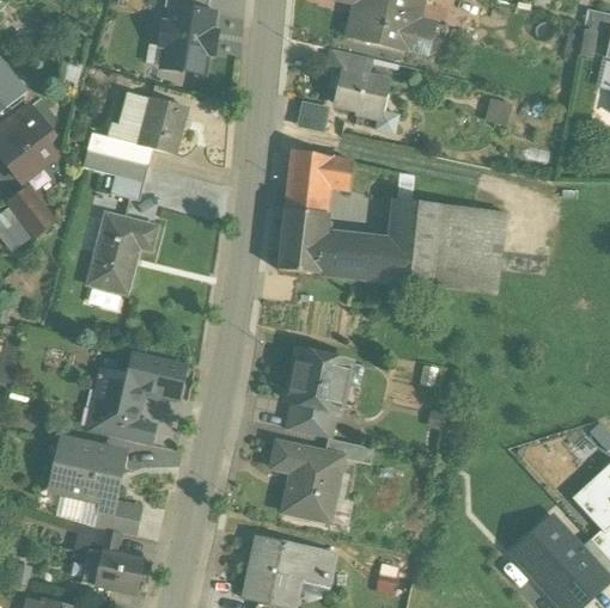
[(165,0),(164,5),(205,12),(207,0),(165,0)]
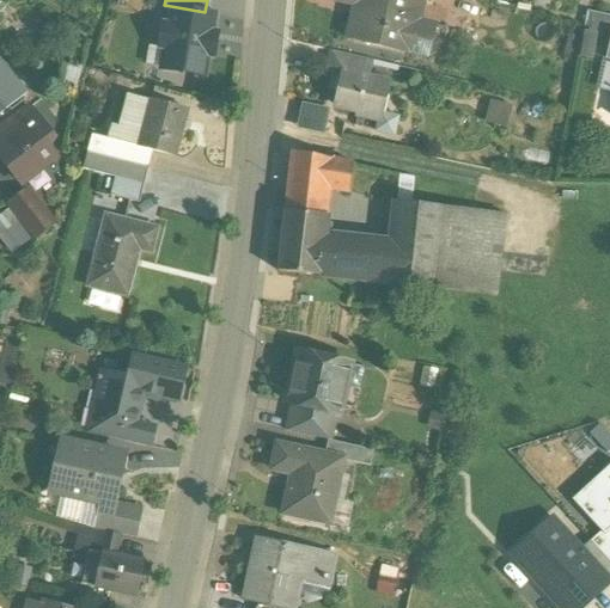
[(337,0),(353,4),(345,37),(398,50),(403,29),(414,31),(416,19),(421,0),(337,0)]
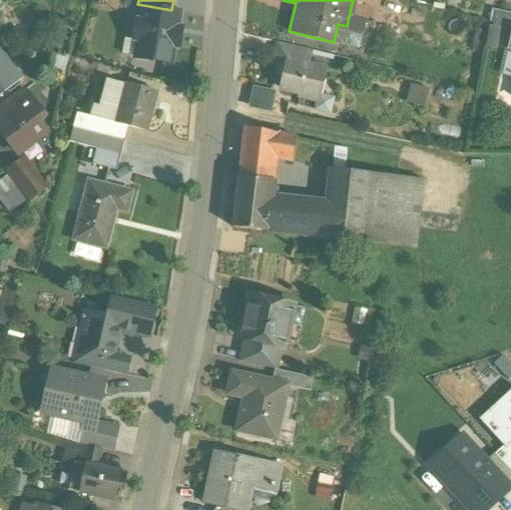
[(171,10),(142,5),(134,55),(172,61),(180,11),(171,10)]
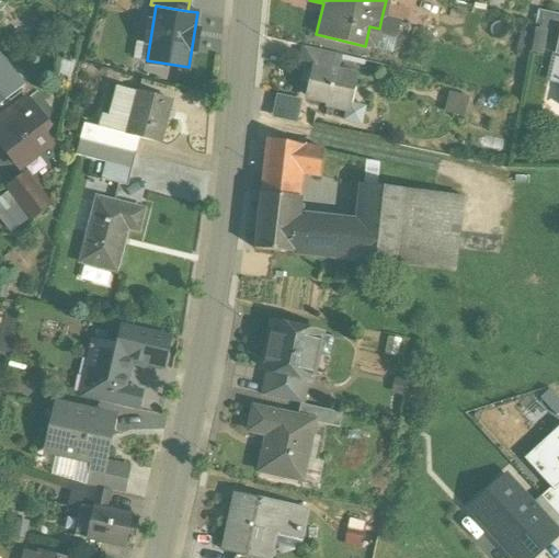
[(399,22),(381,18),(379,29),(396,33),(399,22)]
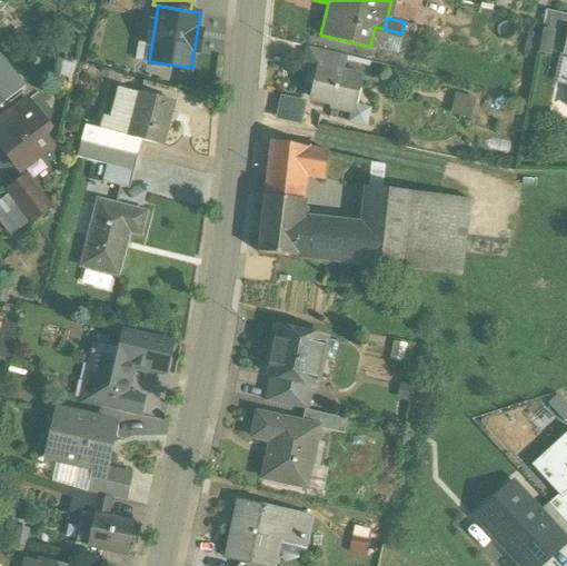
[(385,29),(375,27),(370,47),(397,53),(401,33),(385,29)]
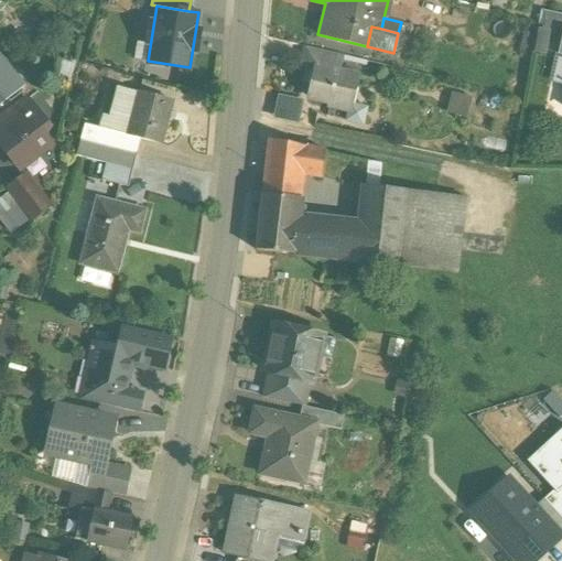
[(339,53),(303,45),(298,66),(306,68),(307,64),(335,71),(339,53)]
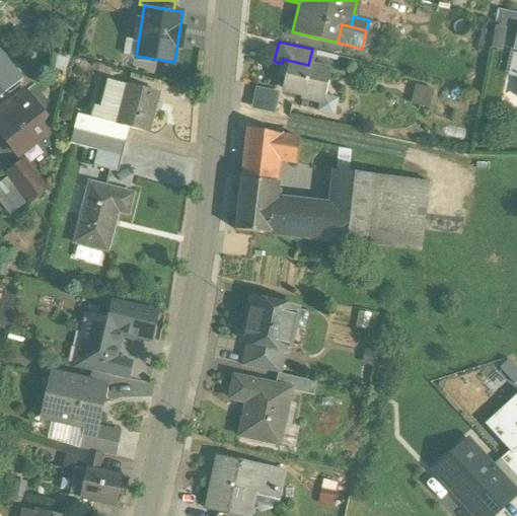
[(0,92),(16,80),(0,59),(0,92)]
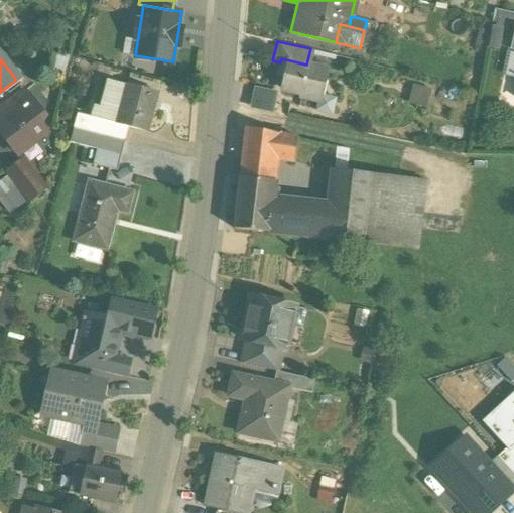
[(306,65),(281,58),(280,62),(277,74),(284,76),(282,88),(301,93),(300,95),(316,99),(324,69),(306,65)]
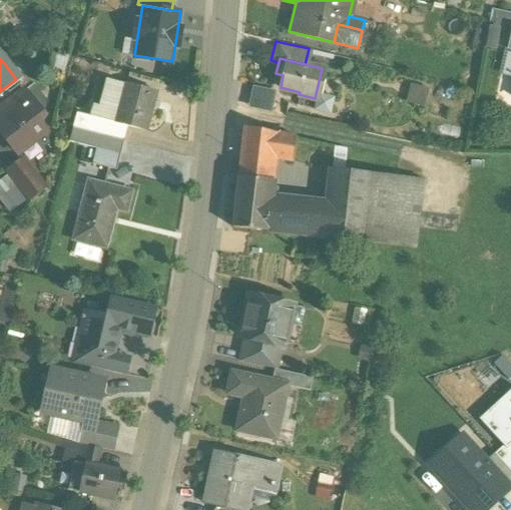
[(154,90),(124,82),(114,120),(127,124),(144,128),(154,90)]
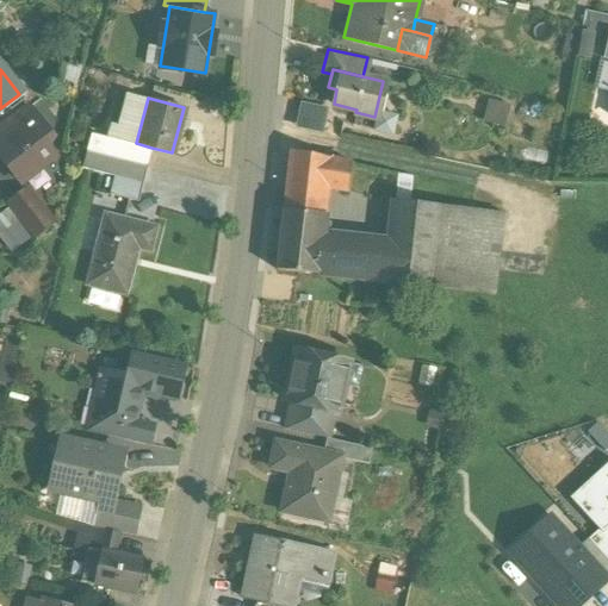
[(303,99),(297,125),(323,130),(328,104),(303,99)]
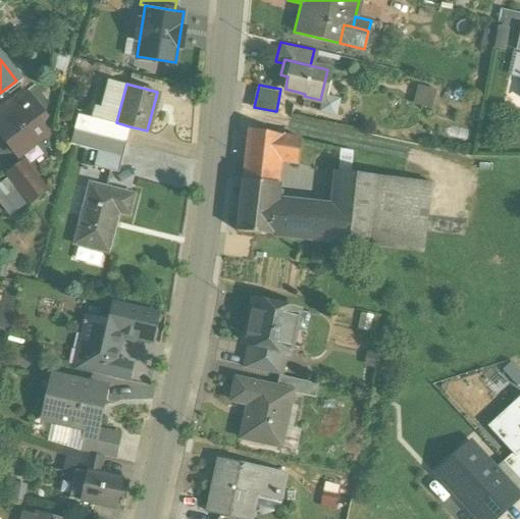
[(22,90),(5,103),(12,113),(31,99),(22,90)]
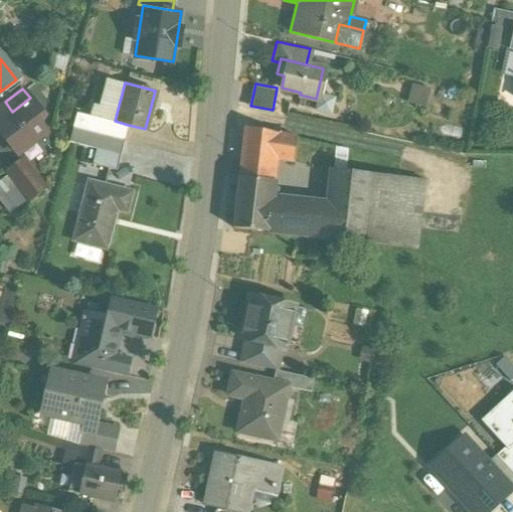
[(12,112),(0,121),(0,132),(16,152),(44,130),(39,123),(42,114),(30,98),(12,112)]
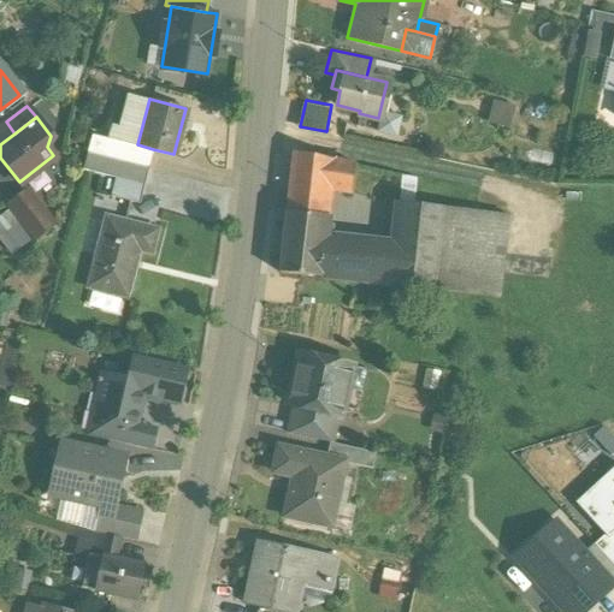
[(6,122),(0,126),(0,144),(15,134),(6,122)]
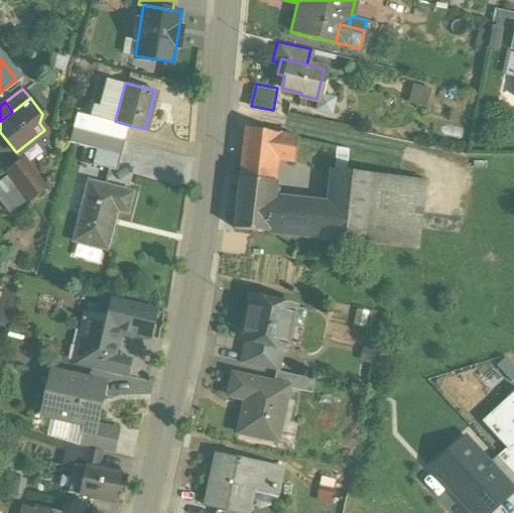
[(115,121),(76,111),(72,126),(124,140),(128,125),(115,121)]
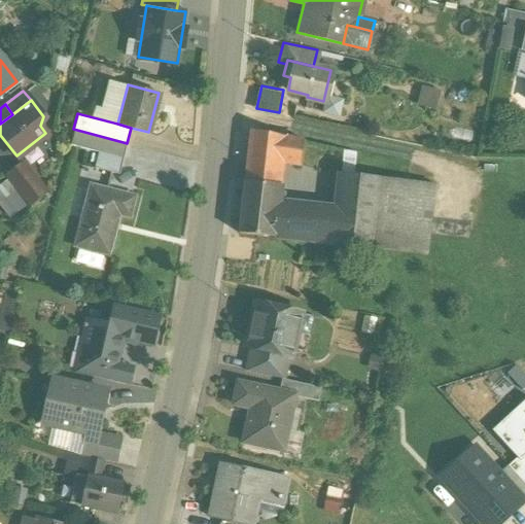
[(127,143),(73,129),(69,144),(99,151),(99,149),(124,155),(127,143)]
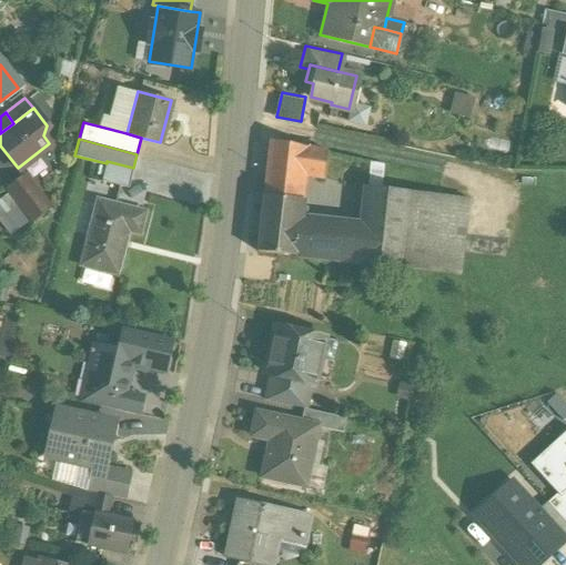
[(326,151),(269,139),(263,193),(301,198),(303,173),(322,175),(326,151)]
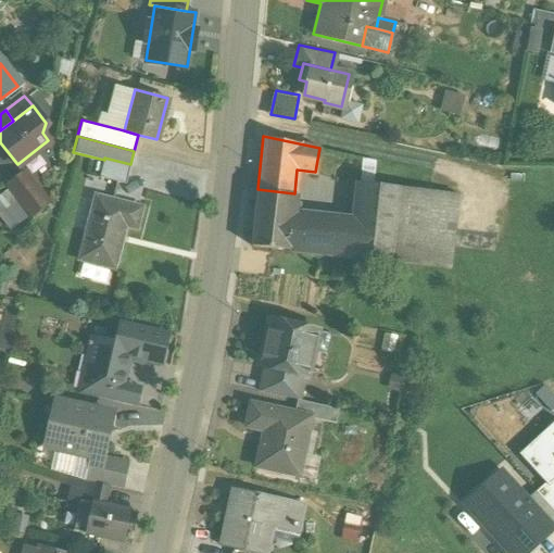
[(130,164),(104,158),(104,160),(100,175),(126,181),(130,164)]
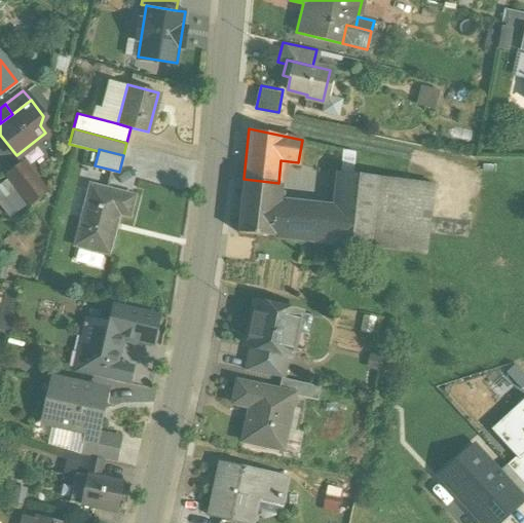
[(23,161),(6,175),(29,203),(45,191),(23,161)]
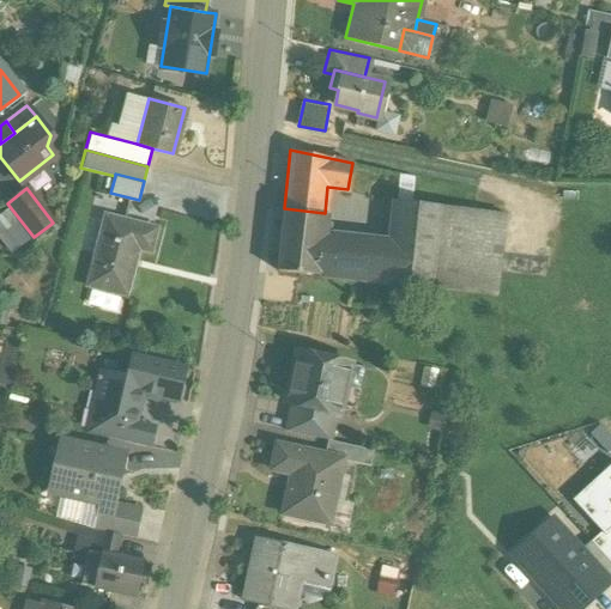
[(439,206),(395,200),(391,242),(387,281),(429,286),(439,206)]
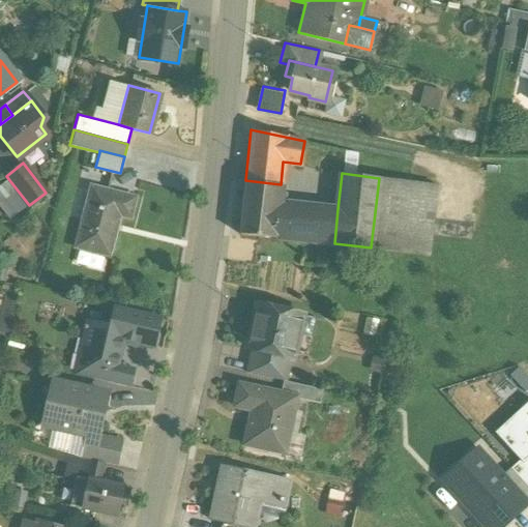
[(435,184),(379,178),(371,247),(427,254),(435,184)]
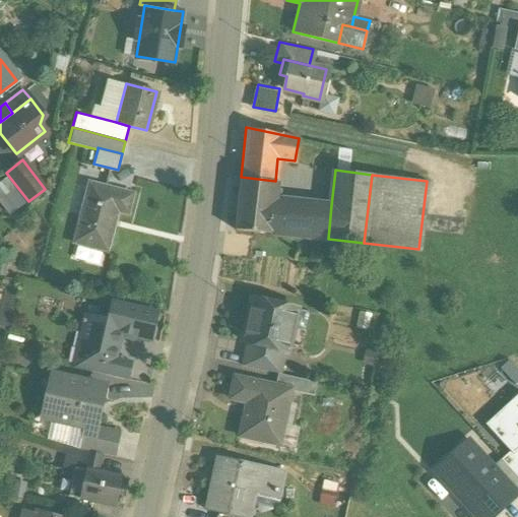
[(0,203),(9,214),(25,202),(5,177),(0,181),(0,203)]
